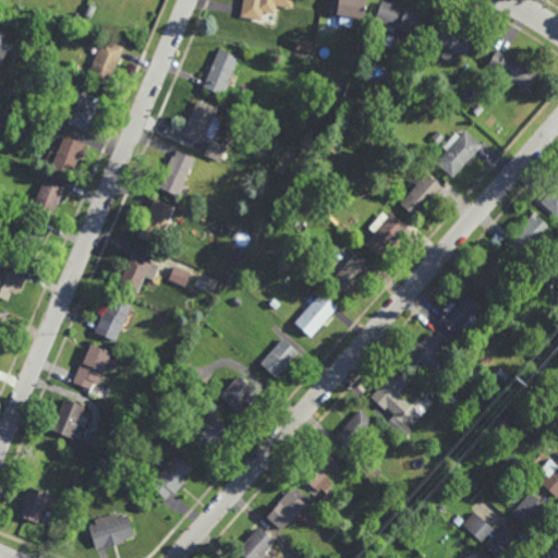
[(292,0),(291,7),(263,1),(261,19),(240,15),(242,0),(292,0)]
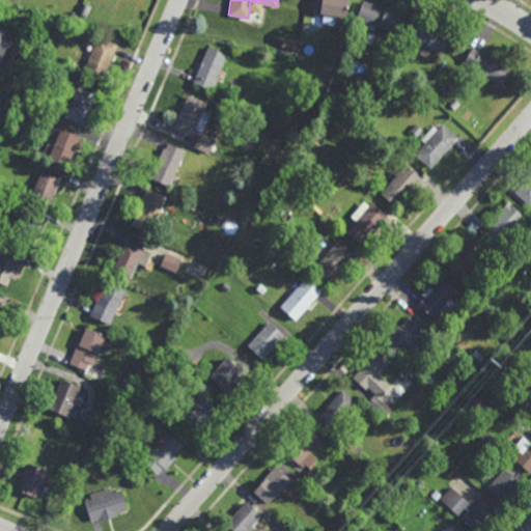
[(347,0),(344,16),(336,14),(334,25),(323,22),(325,12),(312,10),(314,0),(347,0)]
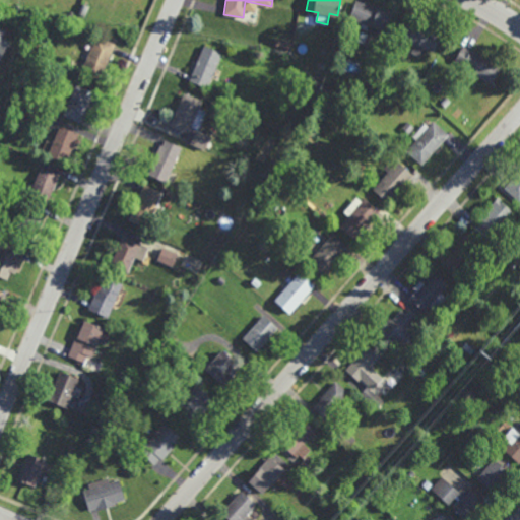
[(358,0),(363,2),(364,1),(392,11),(385,31),(368,24),(366,29),(360,27),(362,22),(348,18),(354,0),(358,0)]
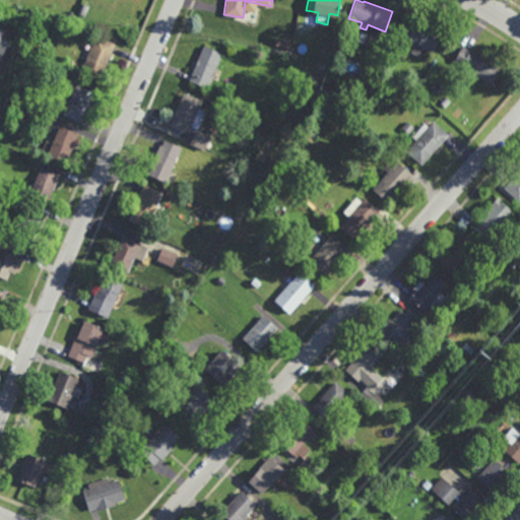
[(84,15),(77,12),(82,2),(89,5),(84,15)]
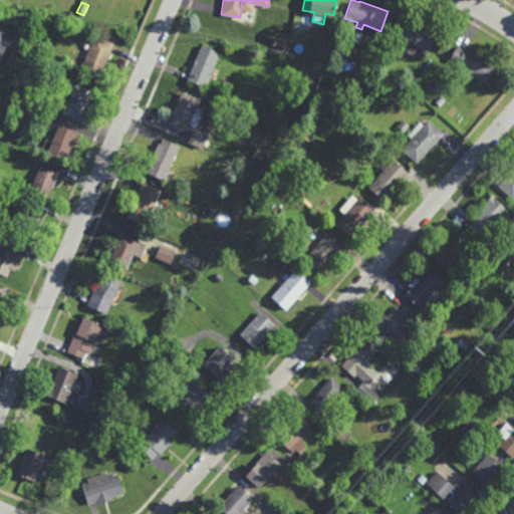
[(428,52),(395,38),(403,19),(436,33),(428,52)]
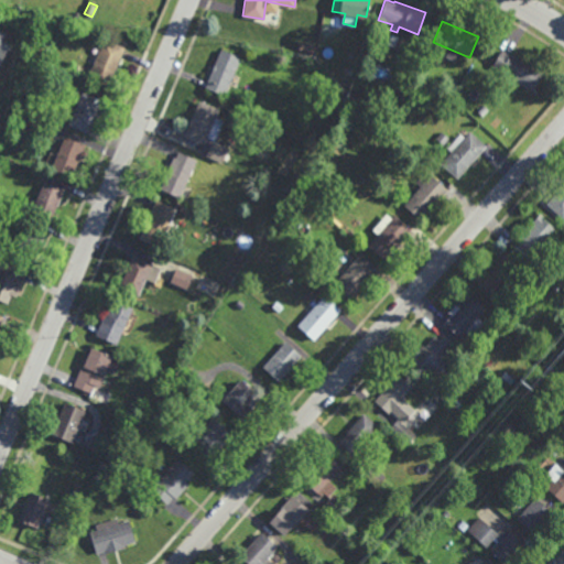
[(88,38),(76,32),(80,24),(93,30),(88,38)]
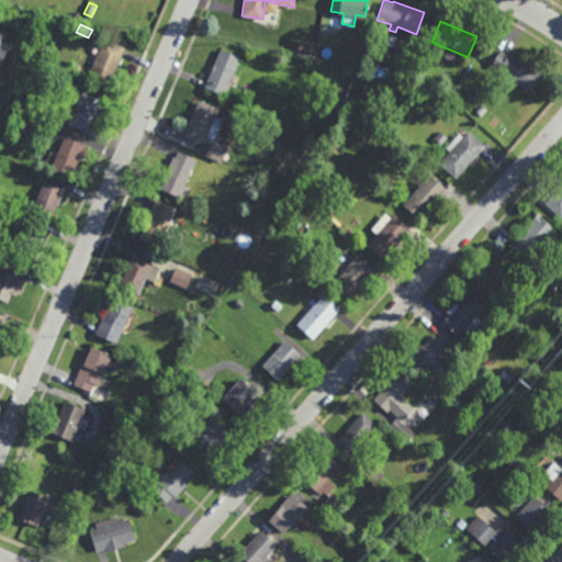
[(0,29),(4,31),(1,38),(11,43),(7,54),(4,53),(0,60),(0,29)]
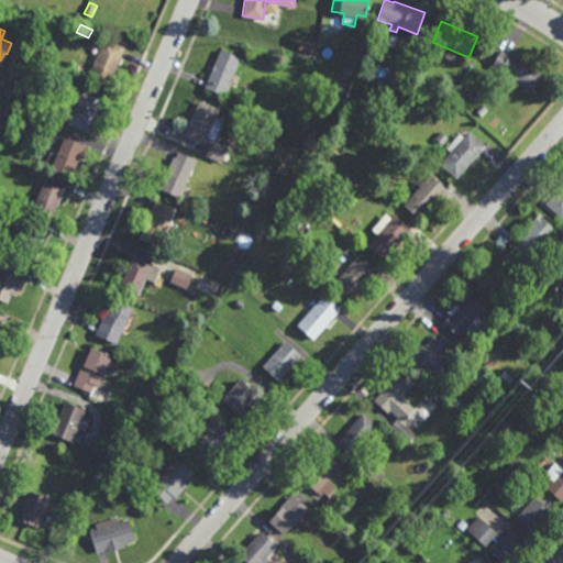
[(397,35),(398,33),(414,40),(405,62),(393,57),(395,50),(393,48),(394,45),(387,43),(390,33),(397,35)]
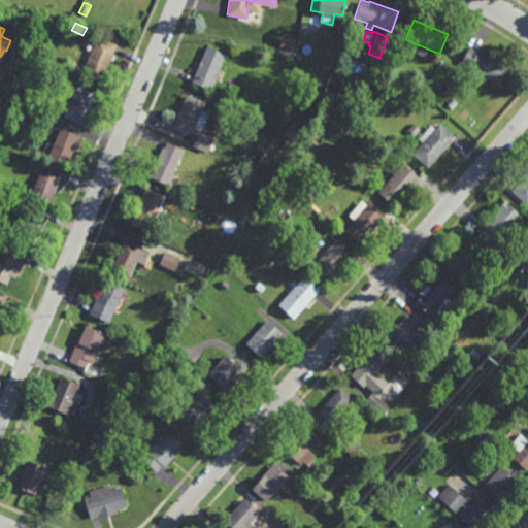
[(100,81),(80,73),(98,34),(118,43),(100,81)]
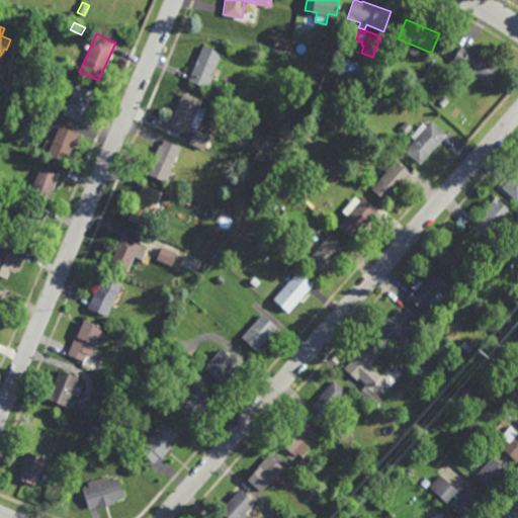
[(207,87),(188,79),(203,44),(222,52),(207,87)]
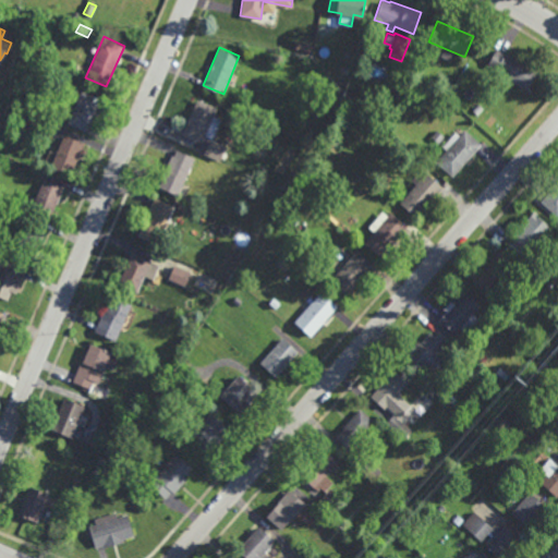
[(528,89),(510,80),(507,87),(493,80),(497,72),(486,65),(497,48),(537,72),(528,89)]
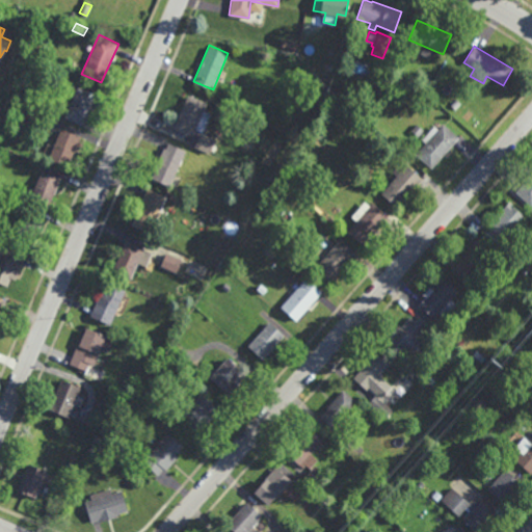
[(329,73),(322,71),(324,63),(333,65),(329,73)]
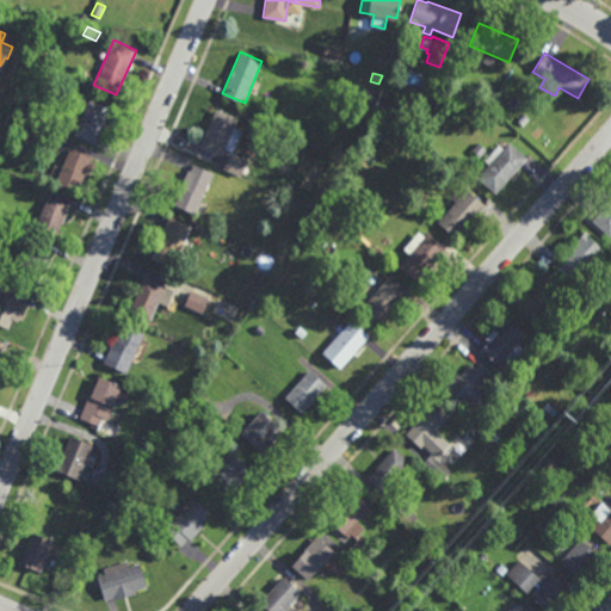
[(94,143),(73,134),(88,98),(110,107),(94,143)]
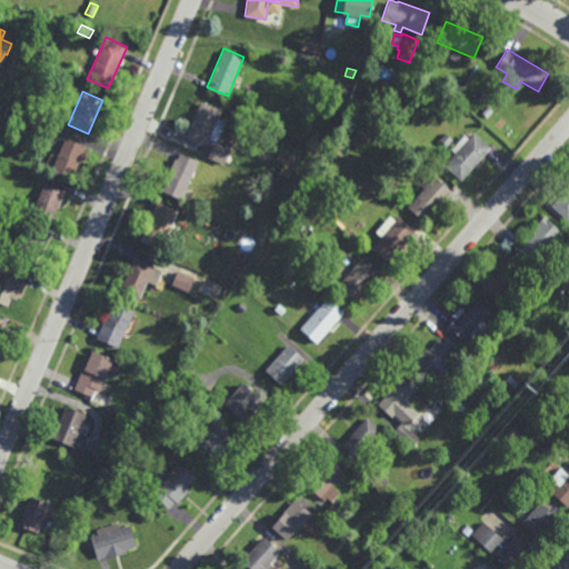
[(217,141),(210,138),(207,142),(188,133),(202,101),(222,110),(219,118),(225,121),(217,141)]
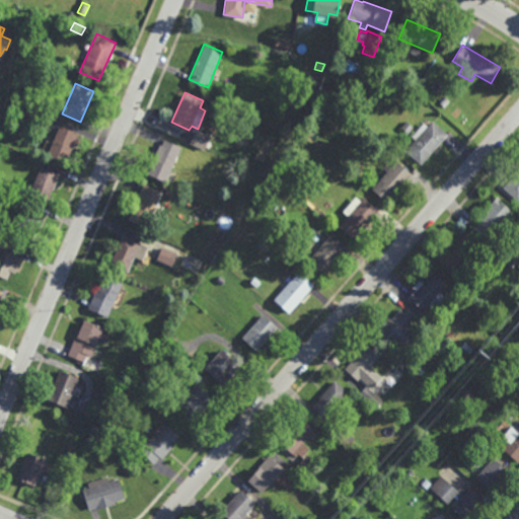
[(443,107),(439,102),(445,96),(450,101),(443,107)]
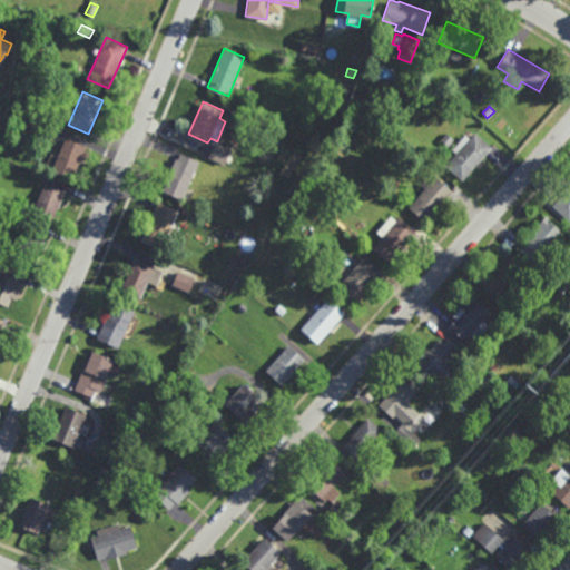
[(448,146),(440,140),(446,133),(453,139),(448,146)]
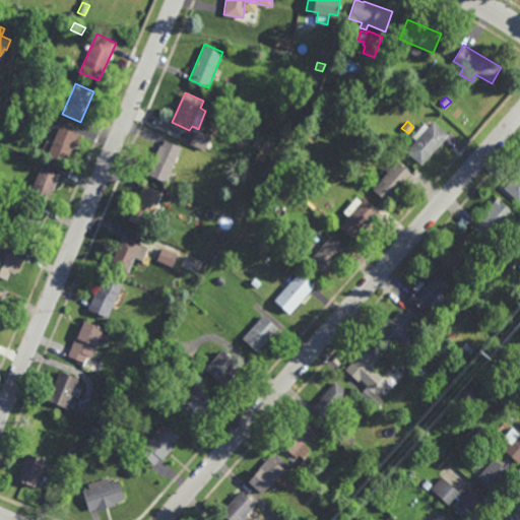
[(448,133),(421,165),(406,150),(416,139),(412,135),(424,122),(429,126),(434,121),(448,133)]
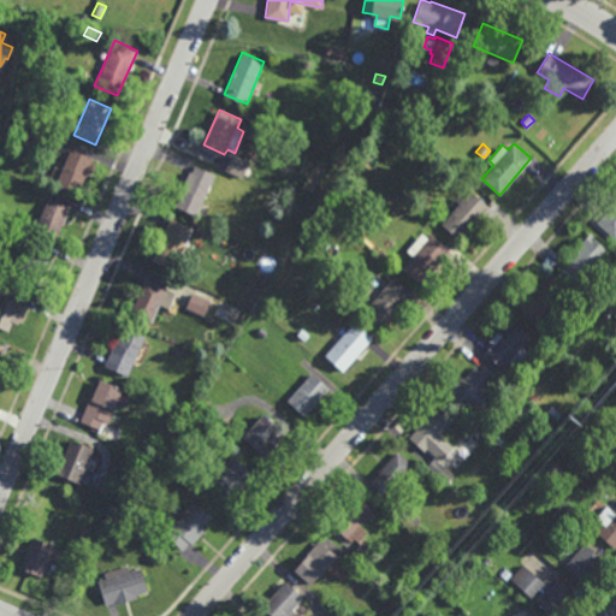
[(86,176),(84,175),(77,193),(55,184),(70,148),(93,158),(86,176)]
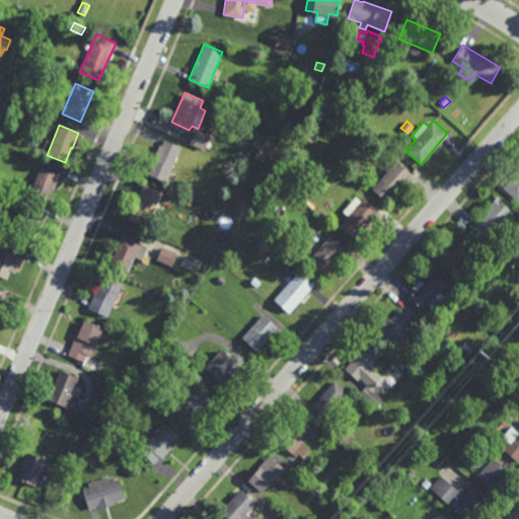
[(204,149),(190,143),(196,129),(210,136),(204,149)]
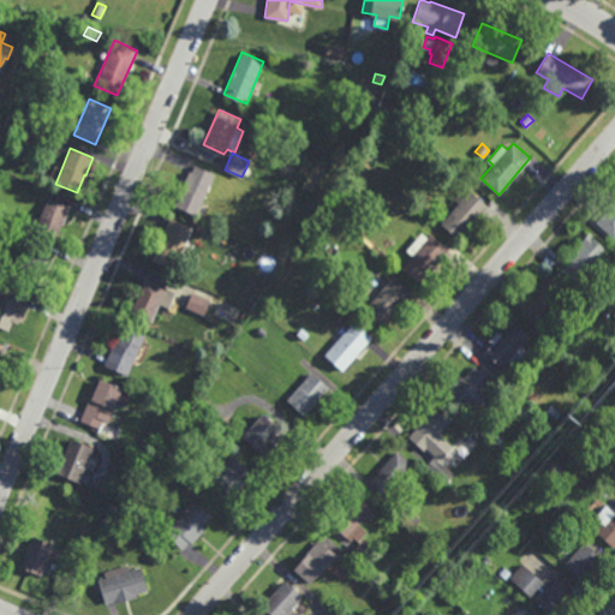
[(215,173),(196,215),(174,206),(183,189),(181,187),(190,169),(192,171),(195,165),(215,173)]
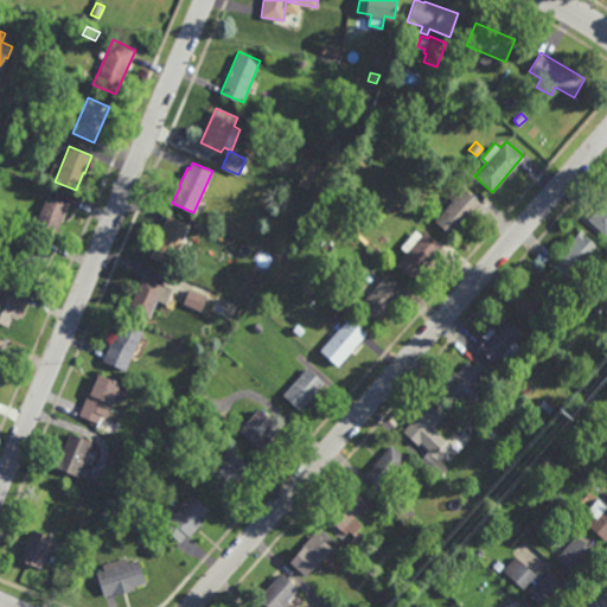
[(467,178),(462,173),(468,166),(473,171),(467,178)]
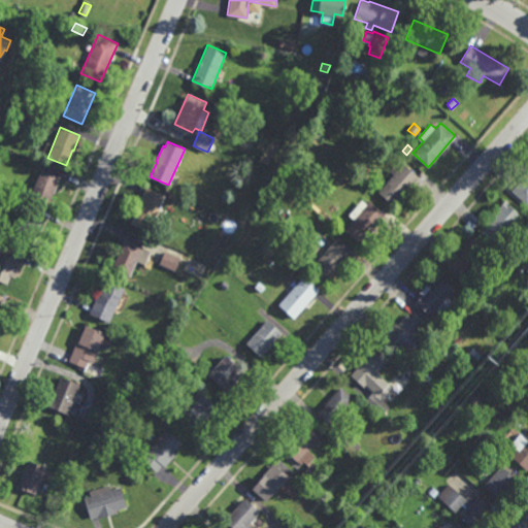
[(394,205),(378,192),(403,163),(419,177),(394,205)]
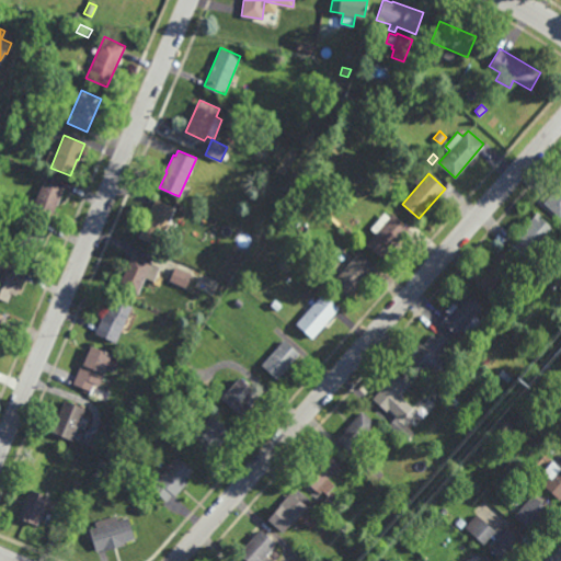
[(361,183),(355,179),(359,174),(364,179),(361,183)]
